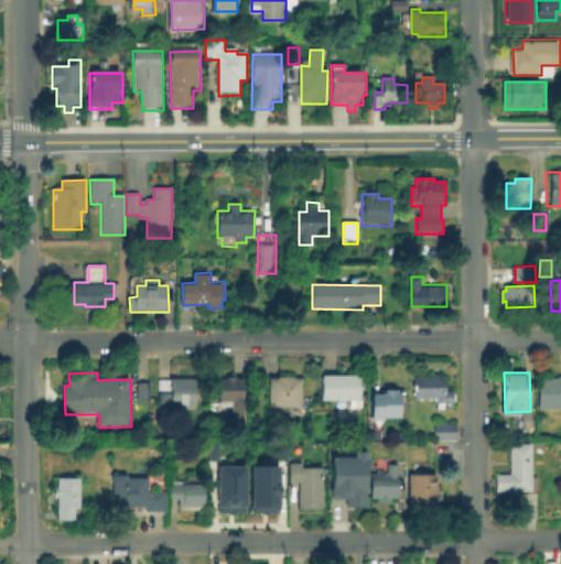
[(237,373),(237,377),(246,377),(247,421),(234,421),(234,405),(222,405),(220,378),(228,378),(228,375),(237,373)]
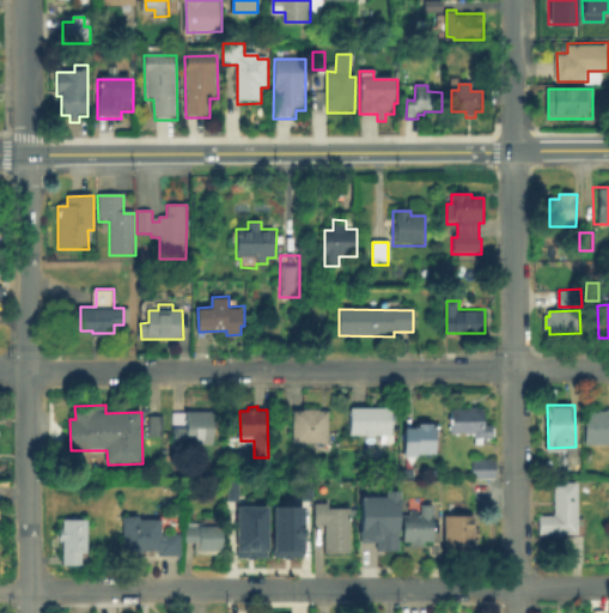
[(320,407),(320,408),(329,408),(329,441),(294,441),(294,408),(304,408),(304,407),(320,407)]
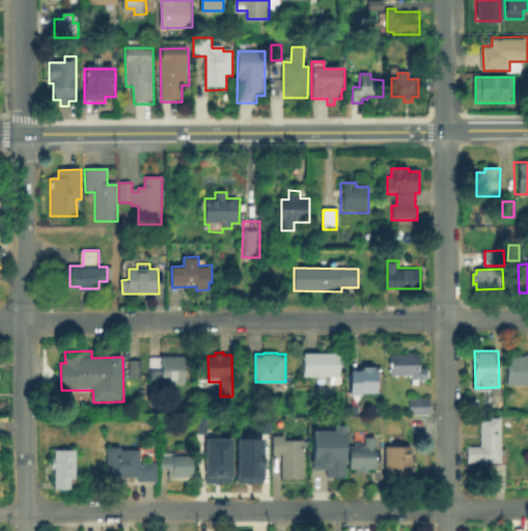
[(339,353),(340,375),(306,375),(306,353),(339,353)]
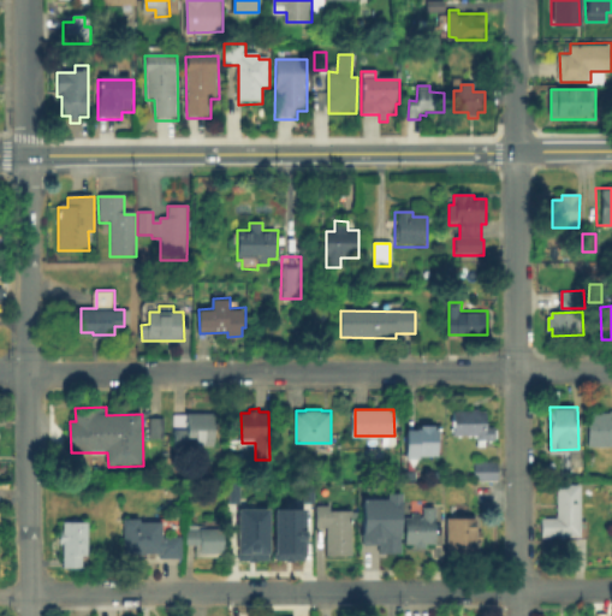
[(487,409),(488,426),(495,426),(495,439),(487,439),(487,445),(479,445),(479,433),(455,434),(455,410),(487,409)]
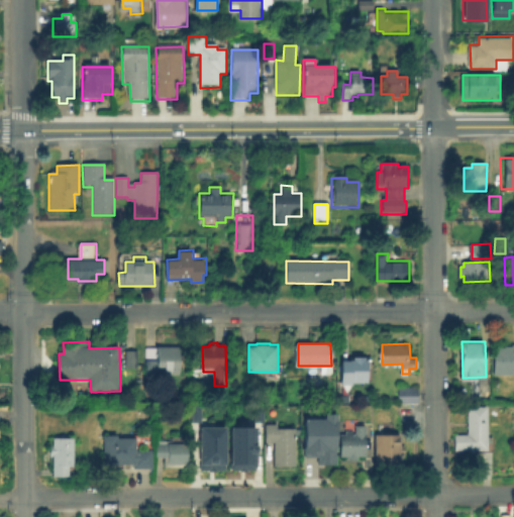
[(513,373),(496,374),(496,344),(513,344),(513,343),(513,373)]
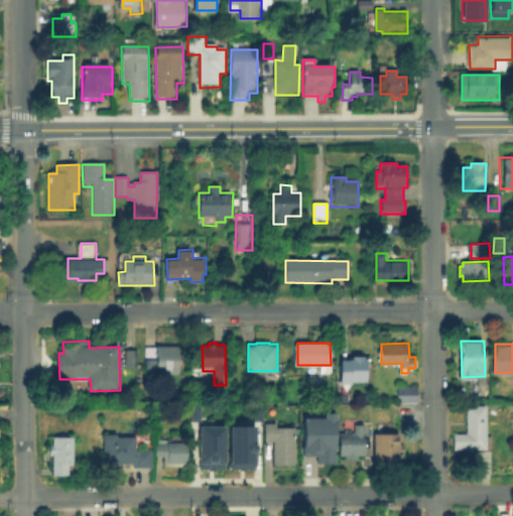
[(160,376),(148,377),(147,346),(180,345),(180,372),(160,373),(160,376)]
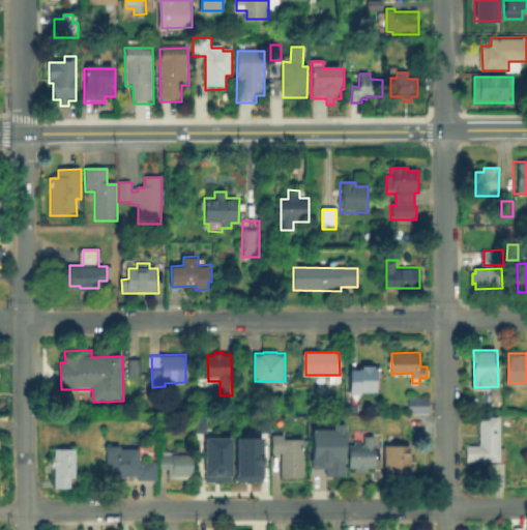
[(144,357),(144,376),(132,376),(132,357),(144,357)]
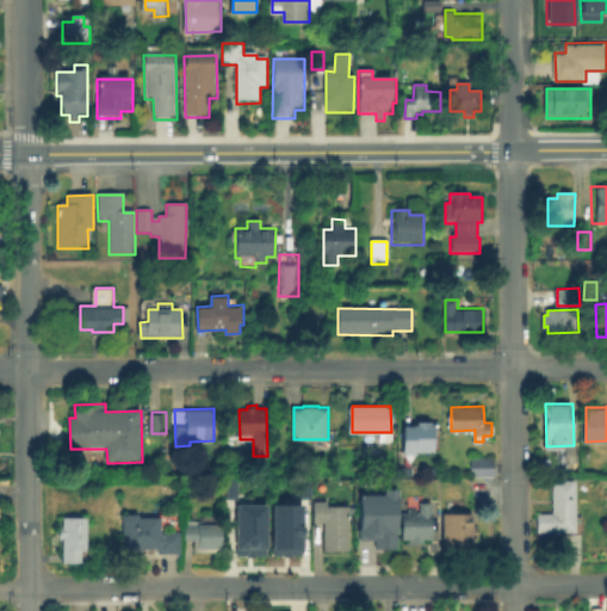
[(439,421),(439,449),(417,450),(419,455),(406,455),(406,429),(414,429),(414,421),(439,421)]
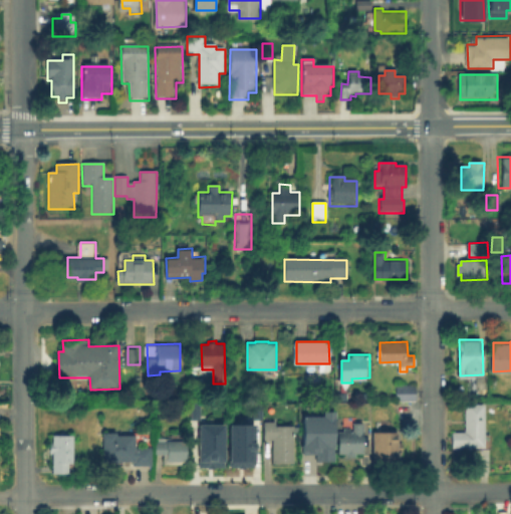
[(417,400),(398,400),(398,384),(417,383),(417,400)]
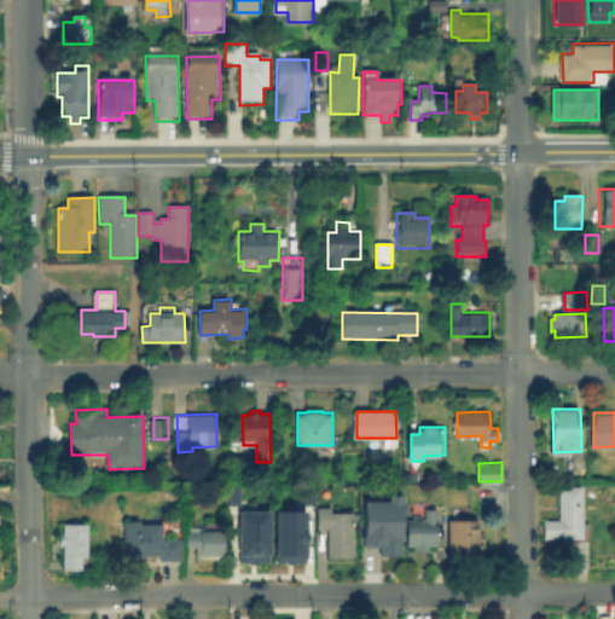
[(302,484),(314,485),(314,504),(302,504),(302,484)]
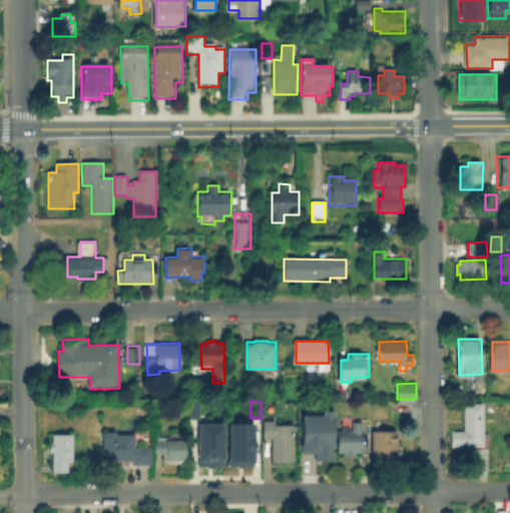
[(189,402),(199,402),(198,418),(189,418),(189,402)]
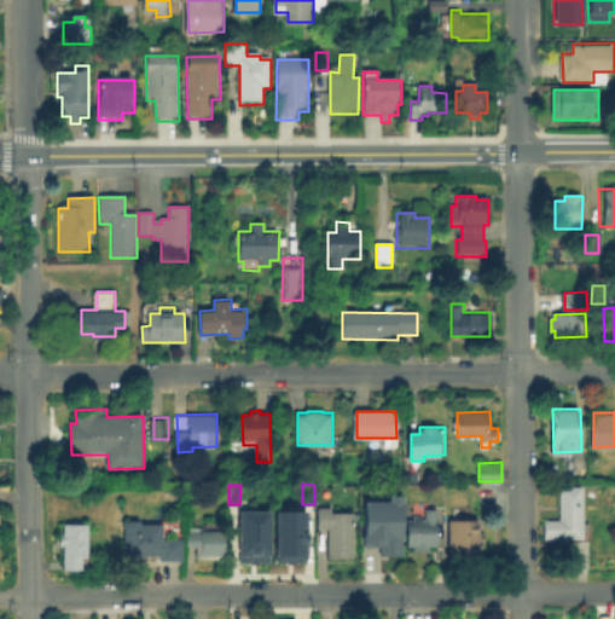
[(585,486),(584,538),(569,537),(569,541),(558,541),(558,537),(545,537),(545,520),(561,520),(561,486),(585,486)]
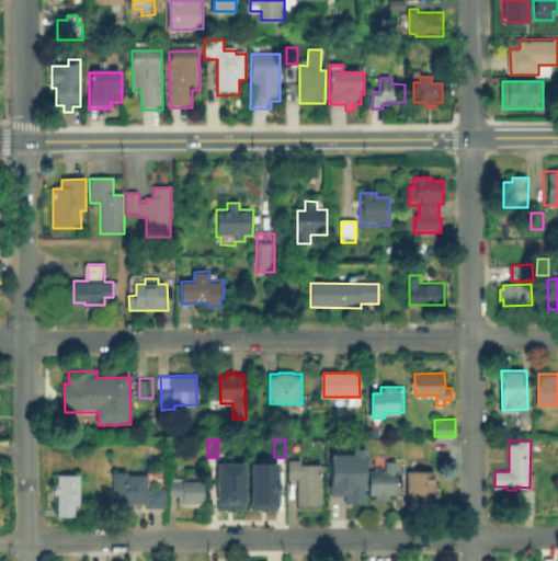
[(367,493),(367,504),(344,504),(345,492),(332,492),(332,454),(354,454),(354,447),(367,447),(367,493)]
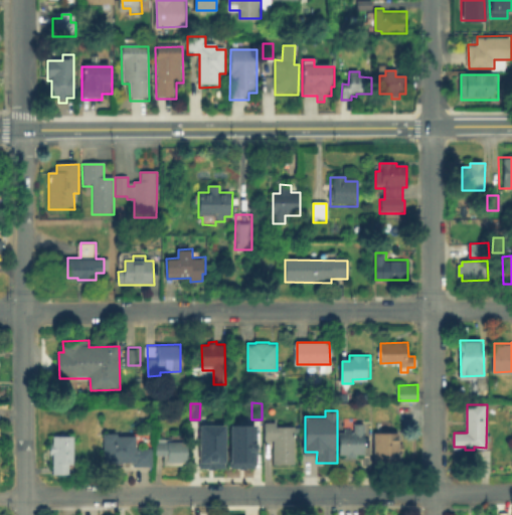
[(296,427),(296,465),(274,465),(274,441),(265,441),(265,422),(277,422),(277,427),(296,427)]
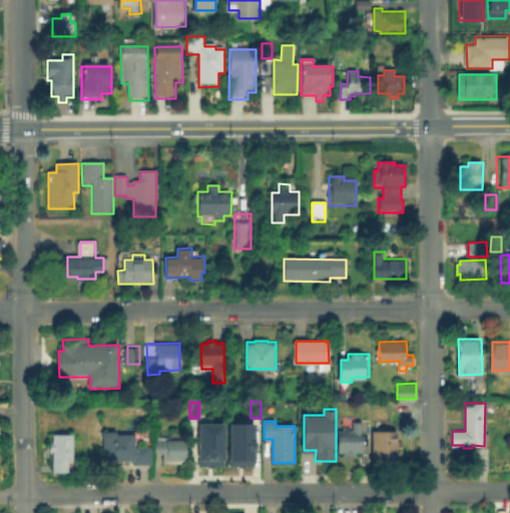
[(196,423),(222,423),(223,466),(197,466),(196,423)]
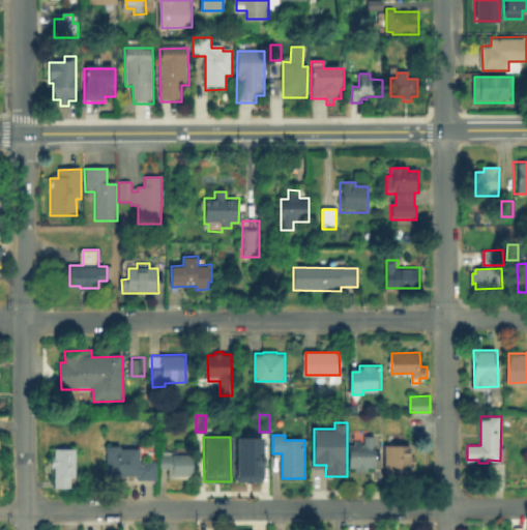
[(235,437),(261,437),(262,481),(235,481),(235,437)]
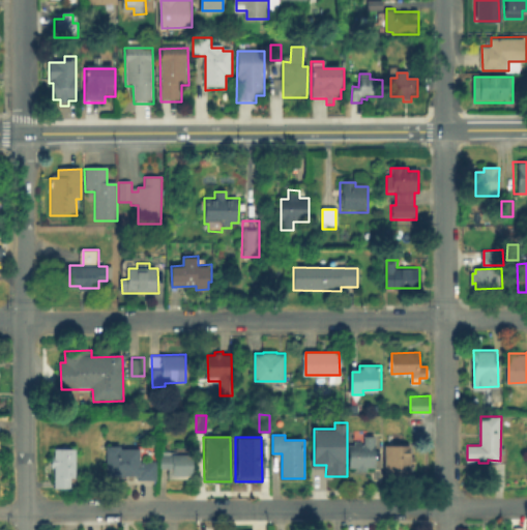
[(374,469),(353,469),(353,443),(362,443),(362,437),(375,437),(374,469)]
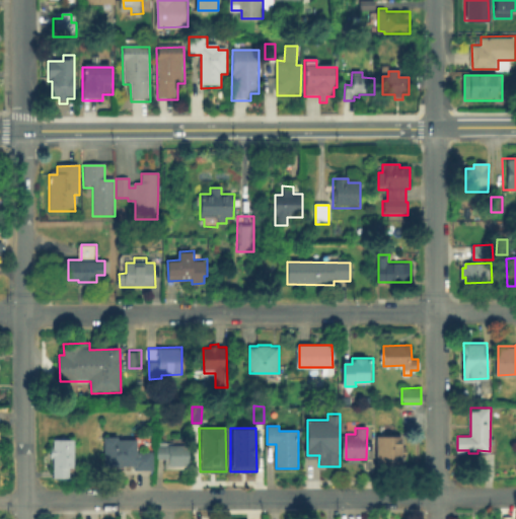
[(191,436),(191,469),(166,469),(166,459),(157,459),(157,442),(166,442),(166,437),(191,436)]
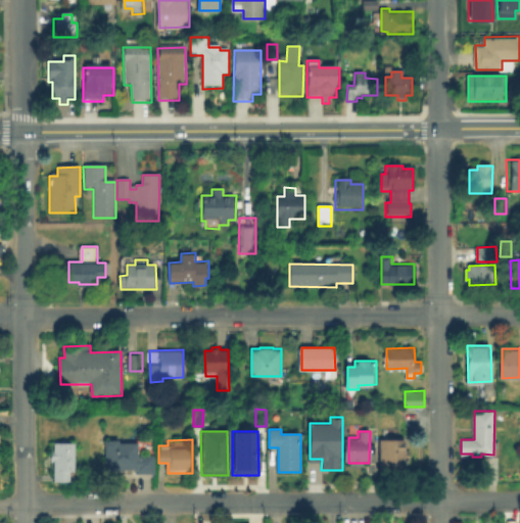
[(406,439),(406,471),(382,470),(382,439),(406,439)]
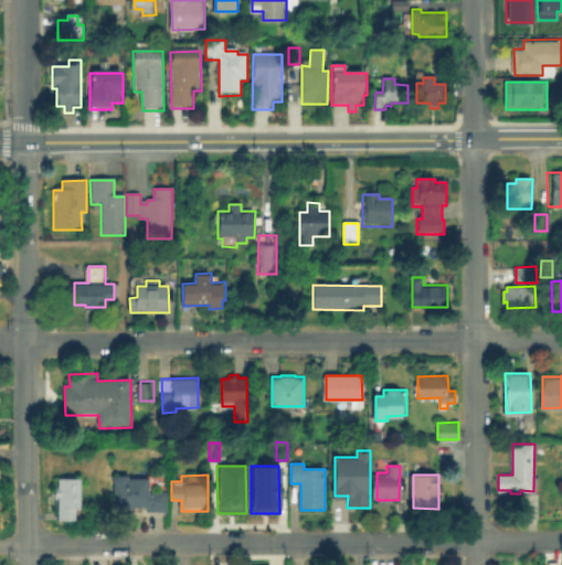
[(129,477),(129,480),(151,480),(151,493),(169,493),(169,513),(148,514),(148,510),(115,510),(114,477),(129,477)]
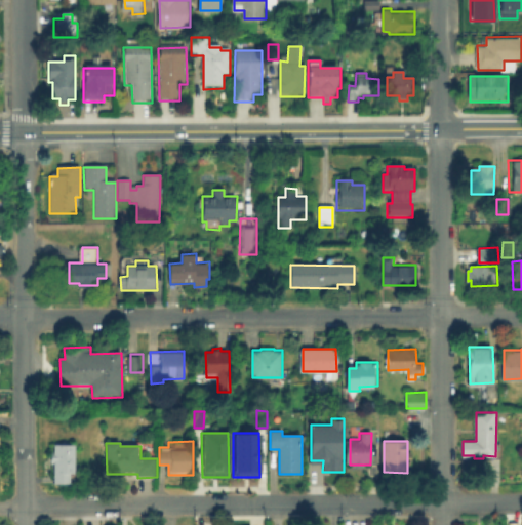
[(75,445),(76,474),(71,474),(71,485),(53,485),(53,463),(50,463),(50,453),(54,453),(54,445),(75,445)]
